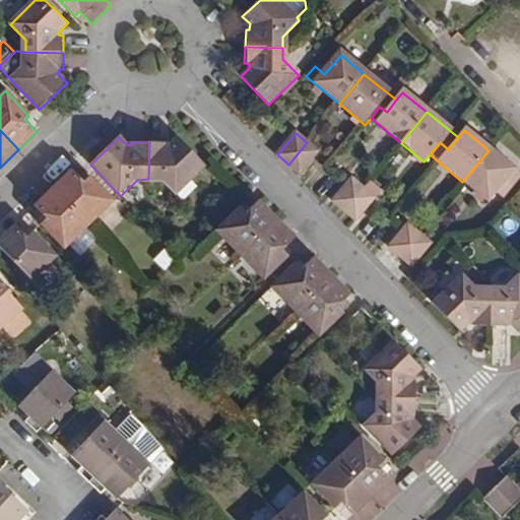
[(166,143),(149,142),(148,179),(159,179),(176,197),(205,168),(178,139),(172,145),(165,145),(166,143)]
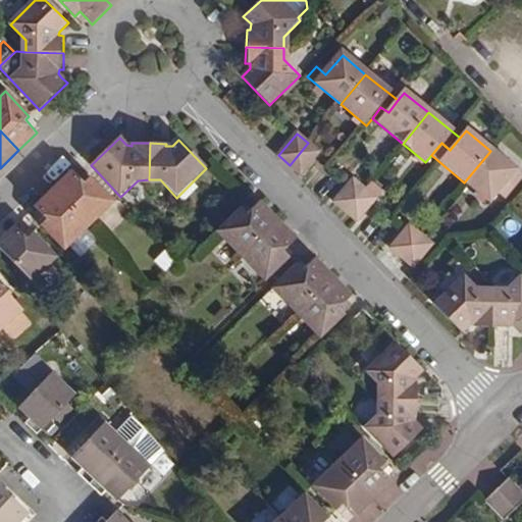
[(320,153),(308,143),(290,165),(301,174),(313,161),(320,153)]
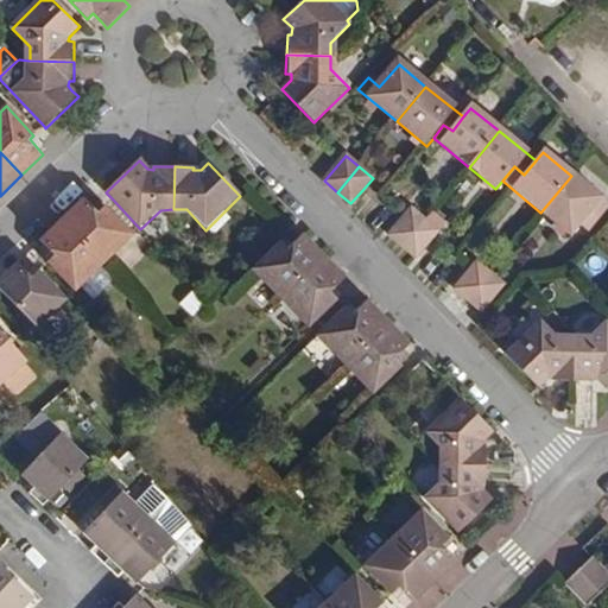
[(607,207),(571,176),(540,213),(570,238),(588,216),(596,222),(607,207)]
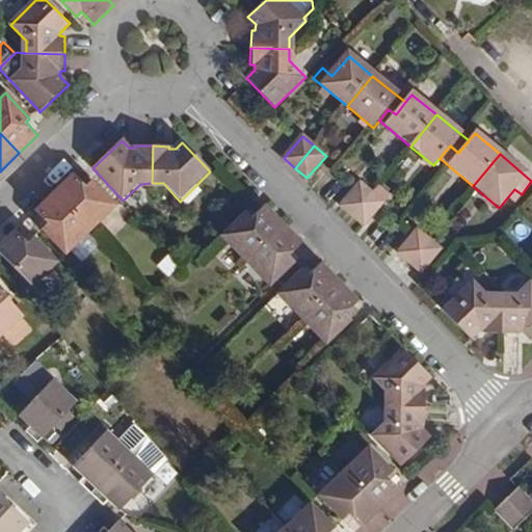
[(54,192),(90,231),(115,208),(90,182),(85,187),(74,175),(54,192)]
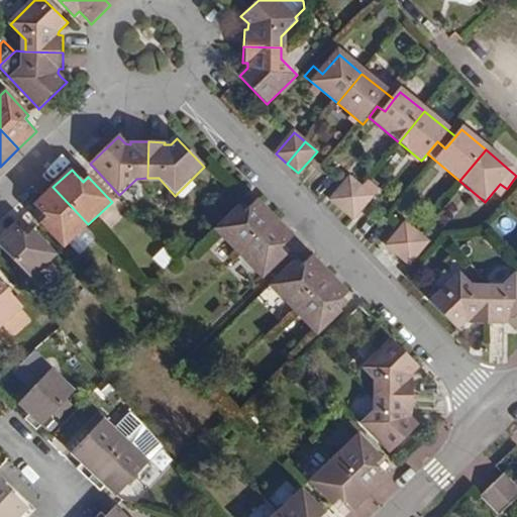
[(341,211),(360,189),(347,178),(342,185),(329,201),(341,211)]
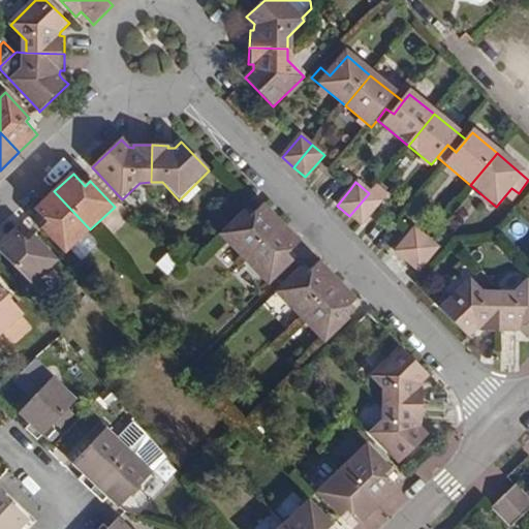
[(101,242),(90,229),(54,191),(35,210),(48,222),(42,227),(66,252),(72,247),(84,258),(101,242)]
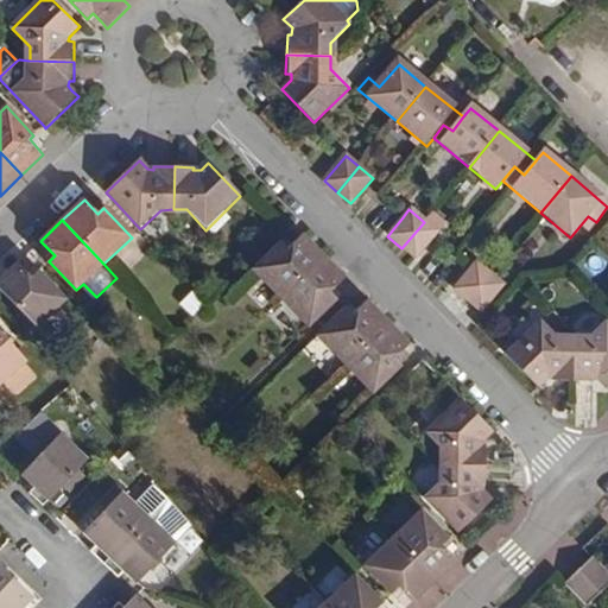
[(437,233),(424,222),(401,248),(415,260),(430,241),(437,233)]
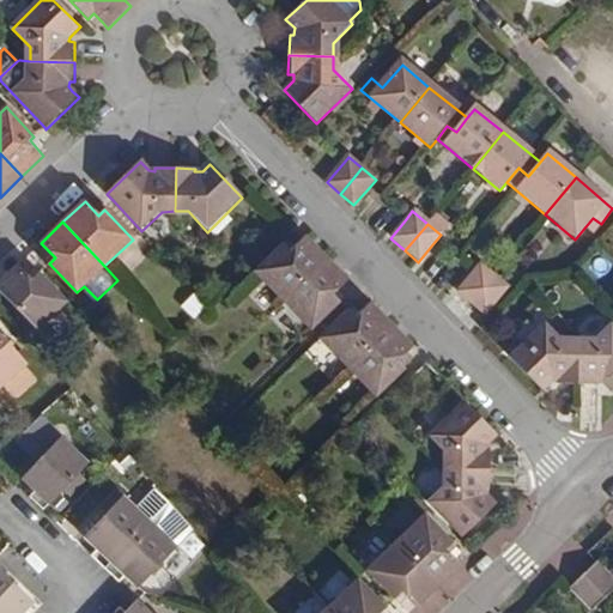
[(284,302),(327,260),(304,238),(299,243),(289,253),(281,247),(255,273),(284,302)]
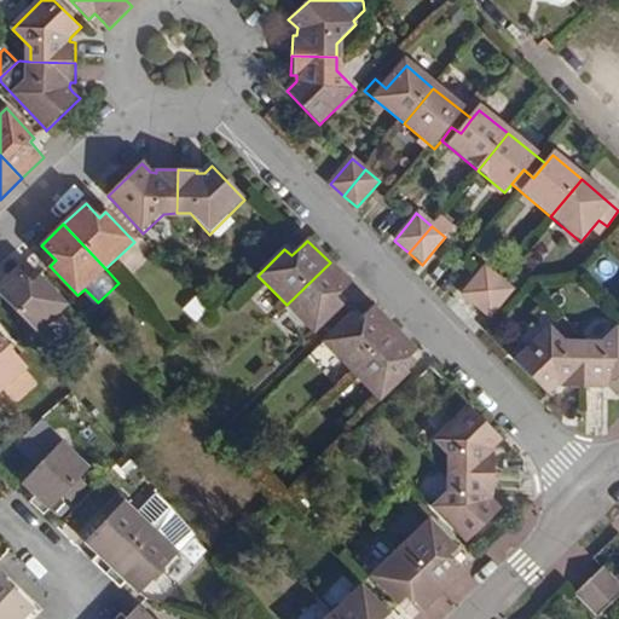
[(351,284),(330,262),(287,305),(314,334),(342,307),(334,300),(347,288),(351,284)]
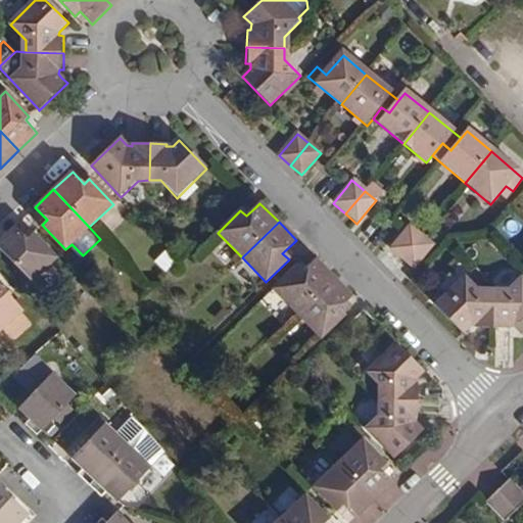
[(19,230),(16,227),(0,241),(0,249),(30,282),(55,259),(33,234),(28,239),(19,230)]
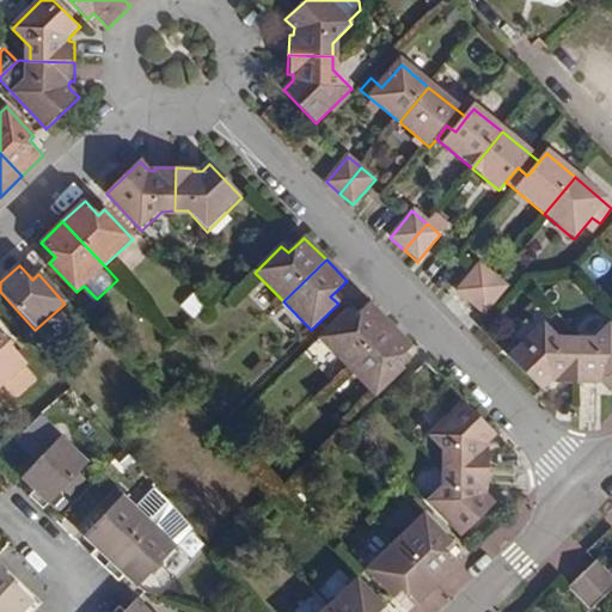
[(454,294),(467,305),(490,277),(477,267),(471,274),(454,294)]
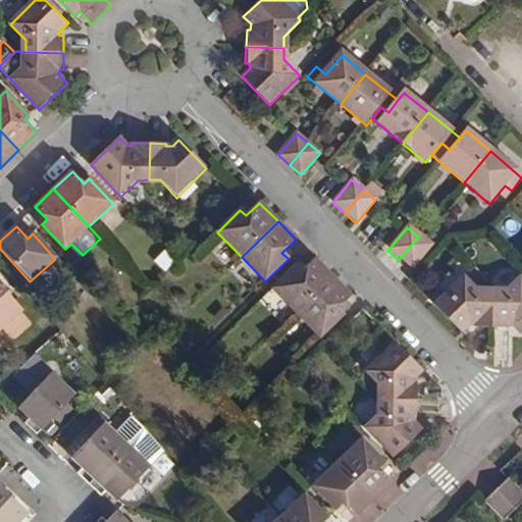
[(418,237),(399,260),(411,270),(425,253),(430,247),(418,237)]
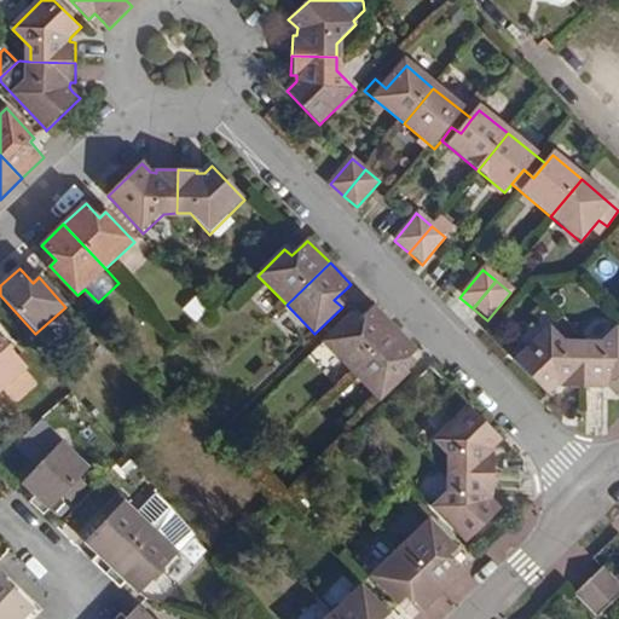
[(325,345),(352,371),(395,330),(372,307),(369,311),(357,323),(353,318),(325,345)]
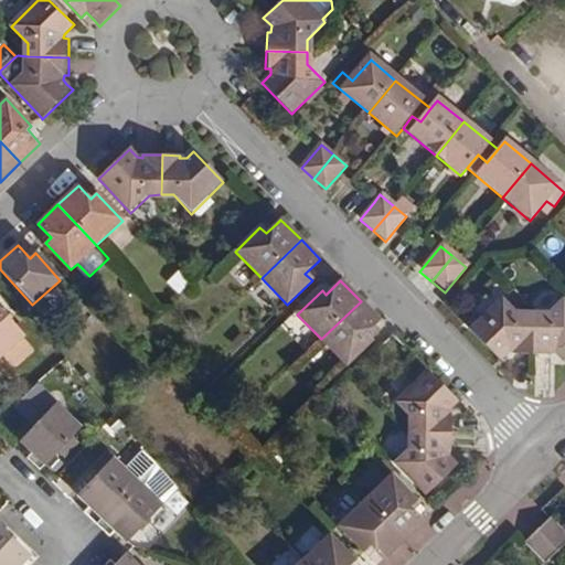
[(461,290),(448,301),(465,322),(479,311),(461,290)]
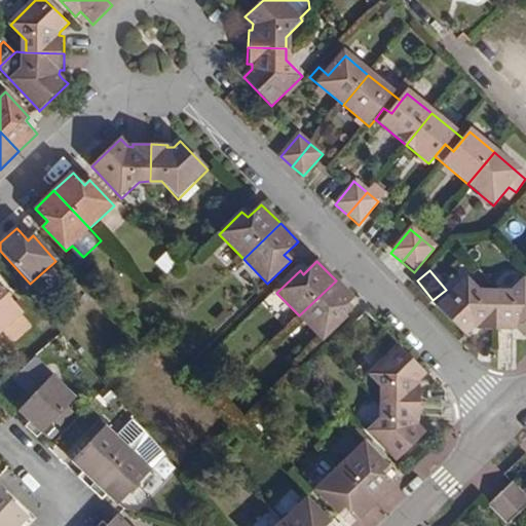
[(494,331),(494,297),(487,297),(467,276),(436,307),(463,336),(472,327),(476,327),(477,332),(494,331)]
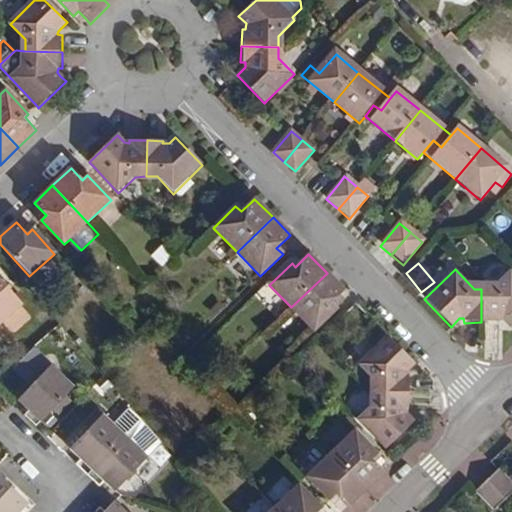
[(493,289),(481,289),(481,322),(497,322),(497,317),(501,317),(511,328),(511,327),(511,275),(509,272),(493,289)]
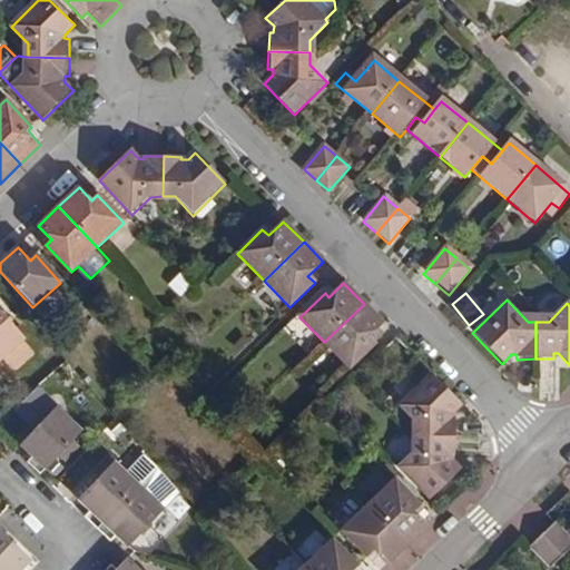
[(364,304),(324,342),(350,369),(374,343),(369,338),(383,324),(364,304)]
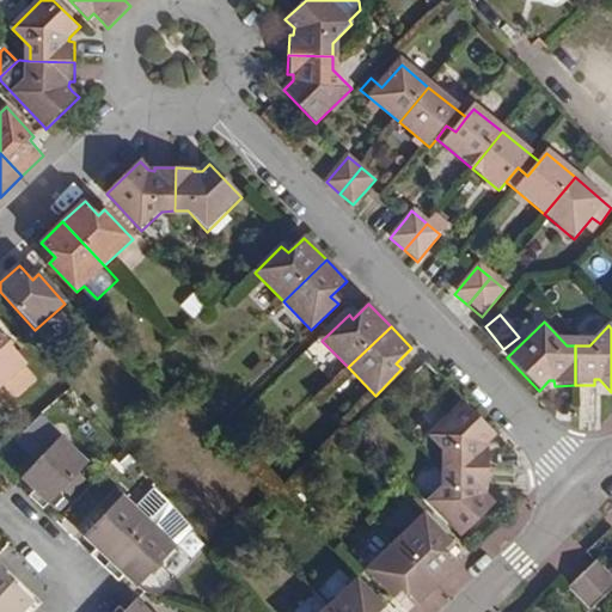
[(0,385),(2,389),(30,363),(0,330),(0,385)]
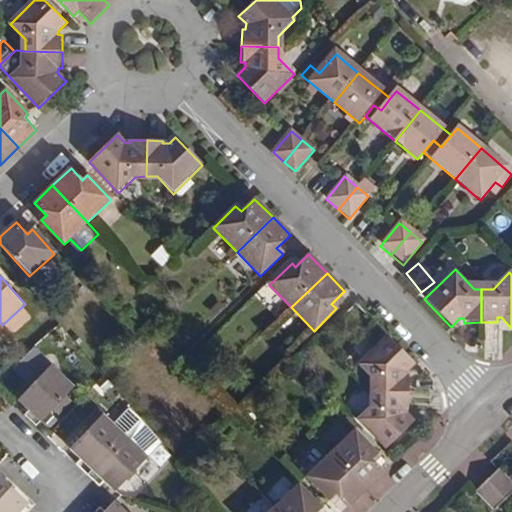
[(374,385),(374,392),(407,393),(409,376),(403,376),(405,371),(413,364),(387,337),(357,366),(374,385)]
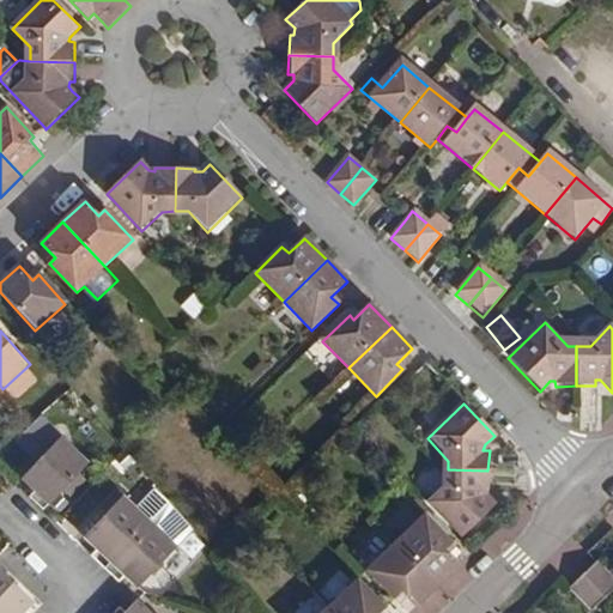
[(87,467),(59,439),(22,479),(35,492),(29,498),(44,513),(87,467)]
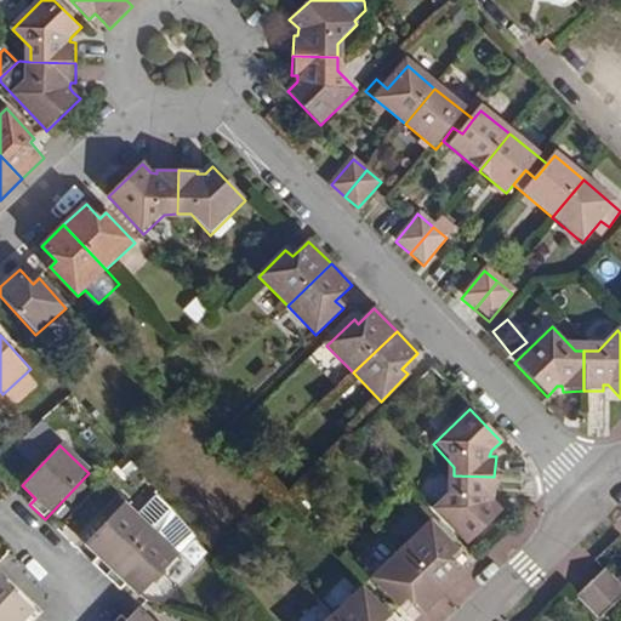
[(494,477),(454,476),(453,489),(433,508),(465,542),(467,545),(500,513),(489,502),(489,497),(493,497),(494,477)]
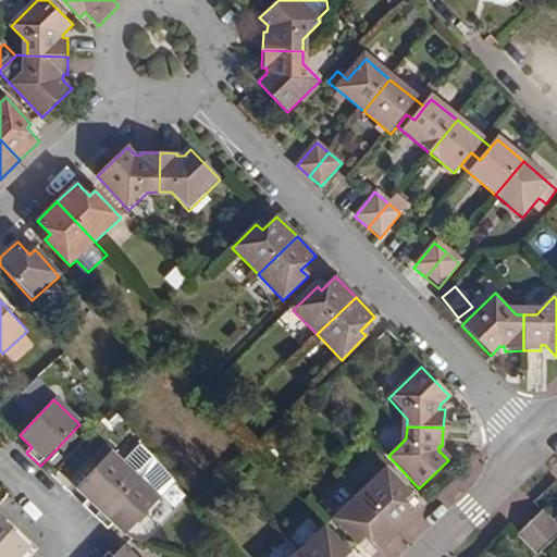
[(180,479),(150,452),(139,463),(168,491),(180,479)]
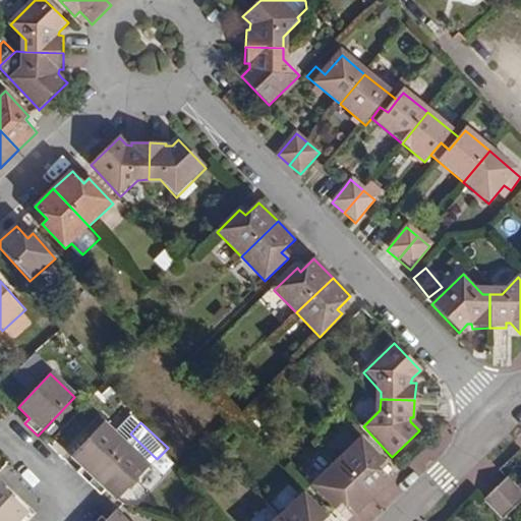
[(77,473),(90,484),(127,445),(105,424),(72,459),(82,468),(77,473)]
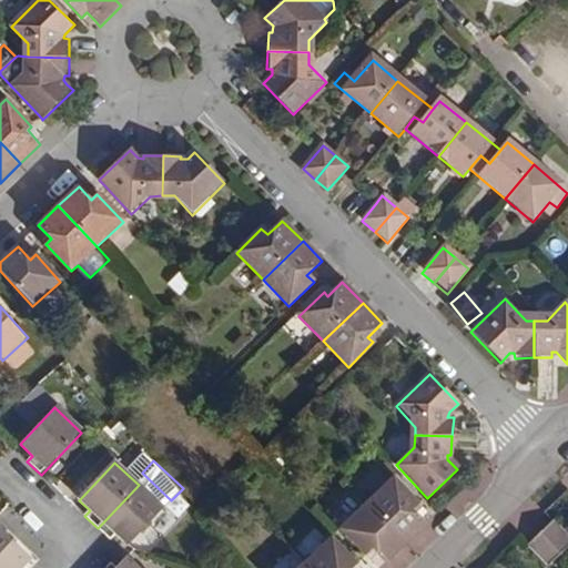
[(391,479),(365,505),(403,545),(424,524),(419,519),(411,510),(416,504),(391,479)]
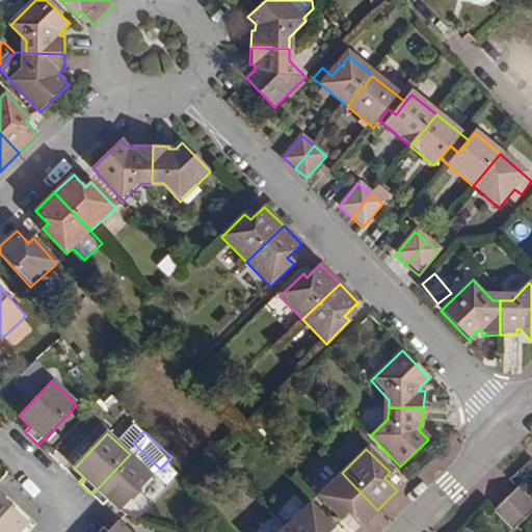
[(130,454),(91,495),(103,505),(107,500),(120,511),(153,476),(130,454)]
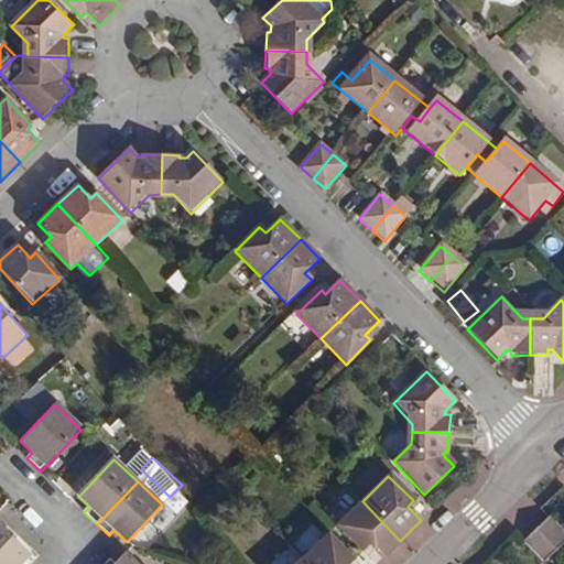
[(381,560),(400,541),(362,501),(336,527),(361,552),(368,545),(376,554),(381,560)]
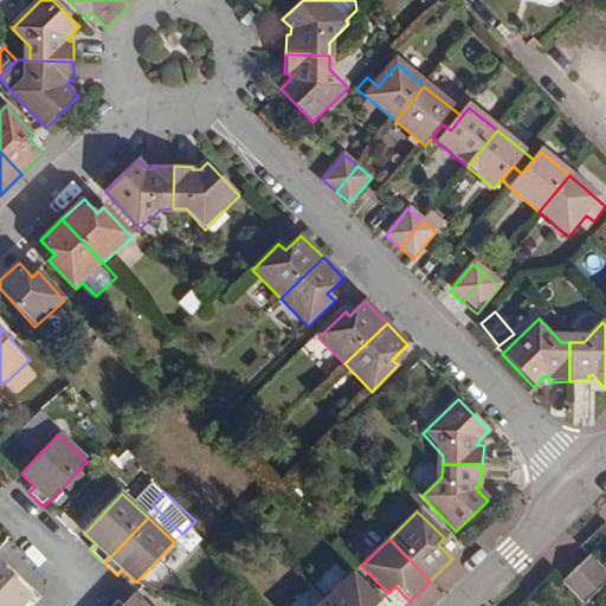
[(584,565),(604,586),(605,582),(605,562),(595,553),(584,565)]
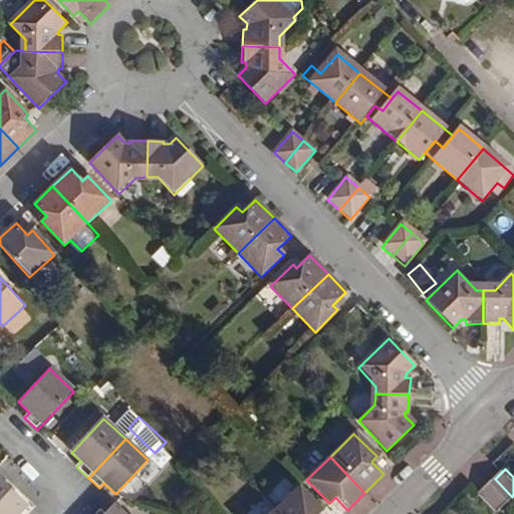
[(512,497),(495,479),(484,490),(501,507),(512,497)]
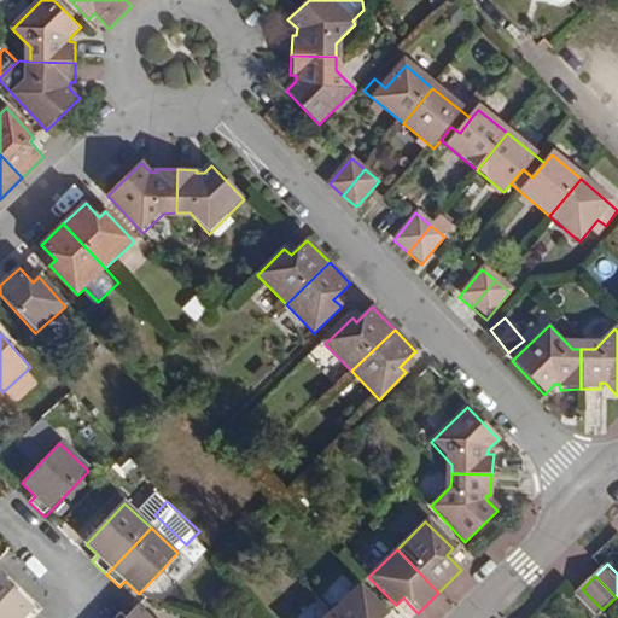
[(0,579),(0,617),(28,617),(34,612),(0,579)]
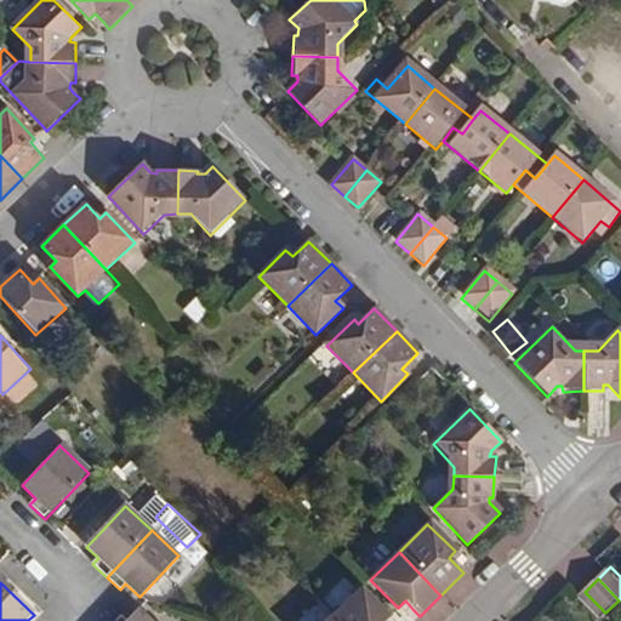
[(360,587),(331,615),(336,620),(382,620),(387,617),(360,587)]
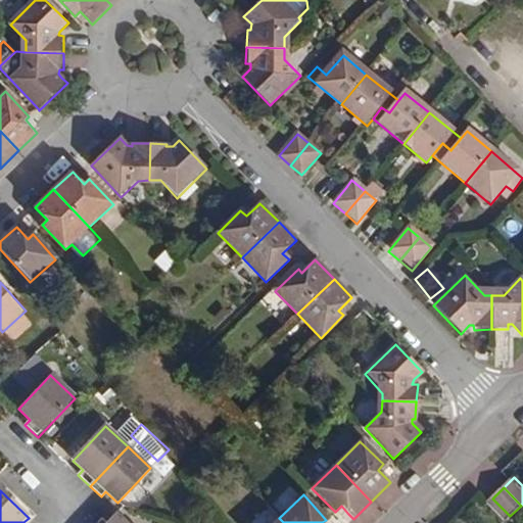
[(102,517),(96,522),(129,522),(117,512),(107,522),(102,517)]
